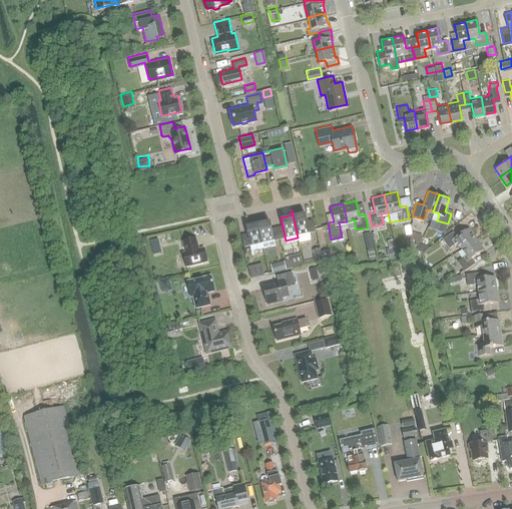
[(292,210),(298,237),(310,235),(305,211),(293,214),(292,210)]
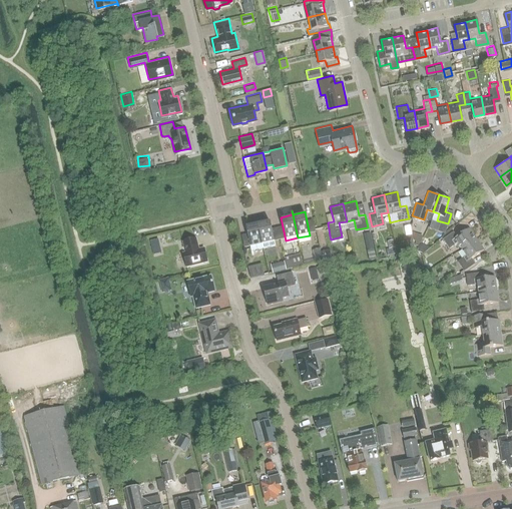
[(263,249),(257,218),(256,218),(257,222),(244,224),(249,247),(262,245),(263,249)]
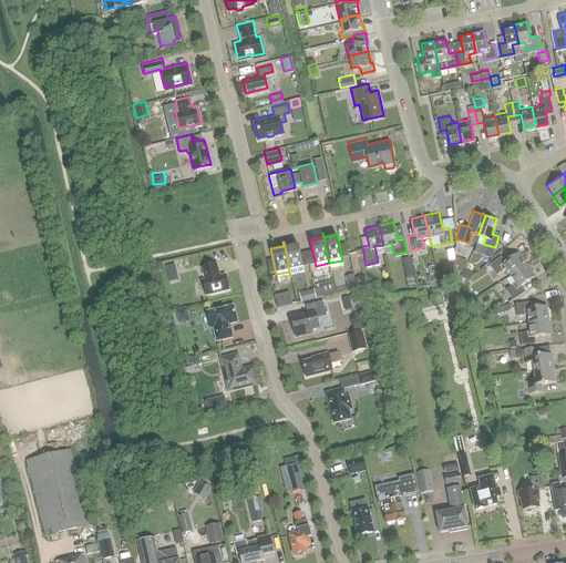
[(284,242),(290,276),(290,272),(302,268),(297,243),(285,245),(284,242)]
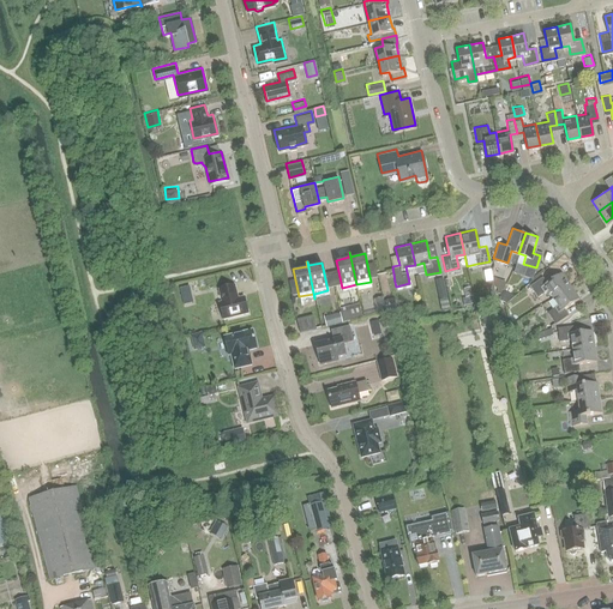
[(551,295),(569,283),(560,270),(546,281),(541,275),(529,283),(536,294),(546,288),(551,295)]
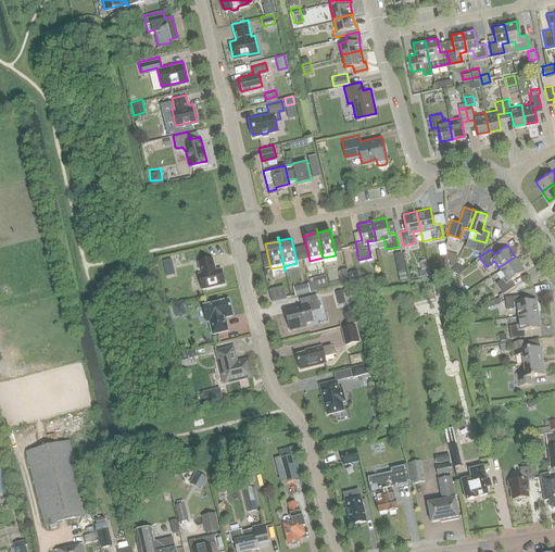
[(401,249),(393,251),(395,262),(398,261),(399,268),(404,267),(401,249)]
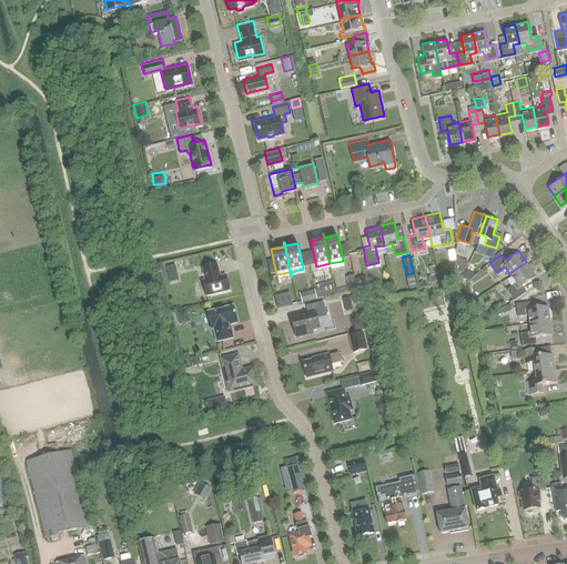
[(169,278),(176,277),(175,261),(166,262),(169,278)]
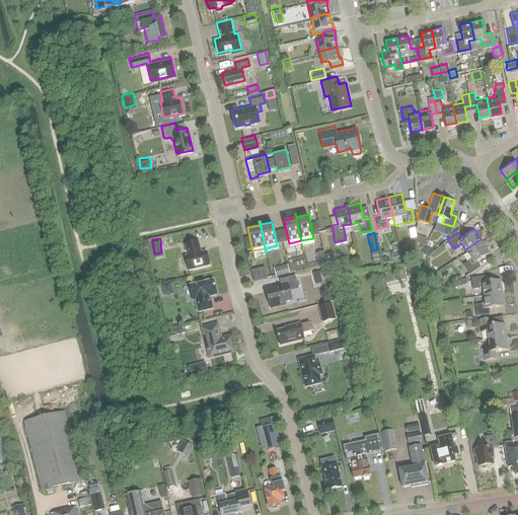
[(188,268),(209,263),(206,248),(199,249),(198,246),(200,246),(198,238),(183,242),(187,252),(185,253),(188,268)]
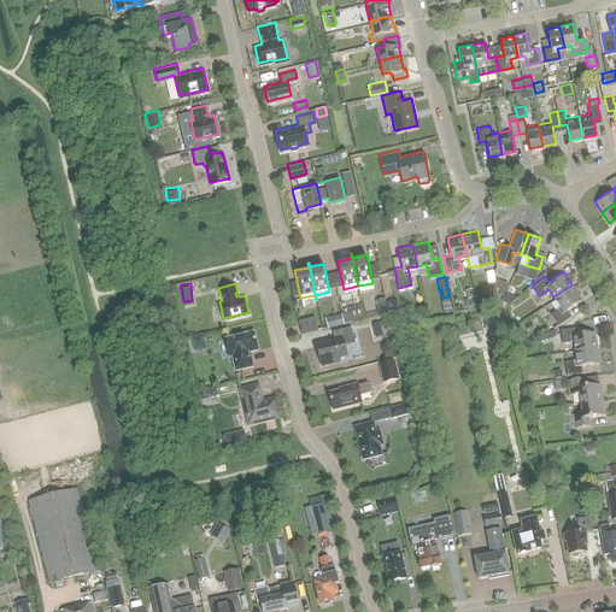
[(572,284),(553,296),(559,305),(549,311),(557,323),(570,313),(565,307),(581,298),(572,284)]
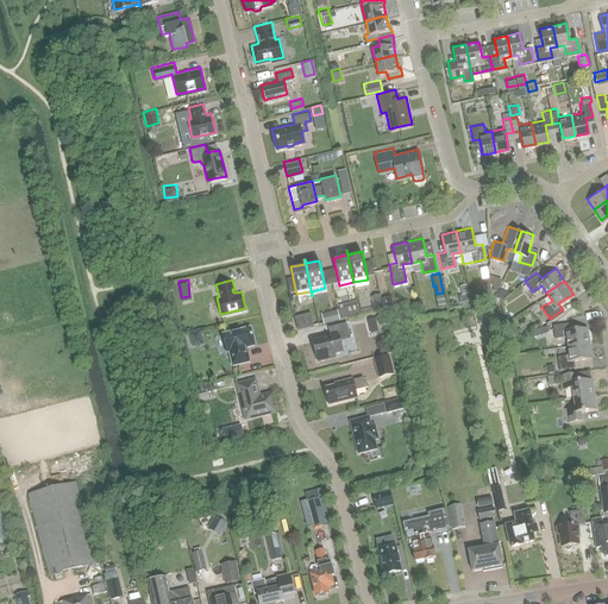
[(470,297),(467,282),(459,283),(462,293),(458,294),(459,300),(470,297)]
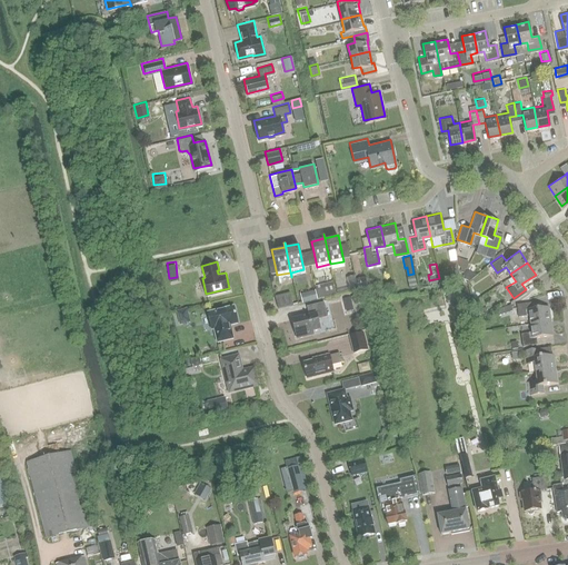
[(468,278),(476,271),(465,267),(461,275),(468,278)]
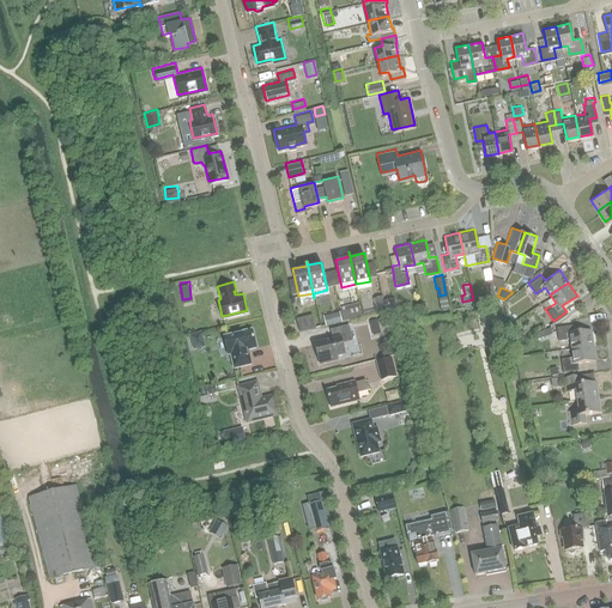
[(385,308),(385,306),(382,297),(381,293),(373,295),(376,309),(385,308)]
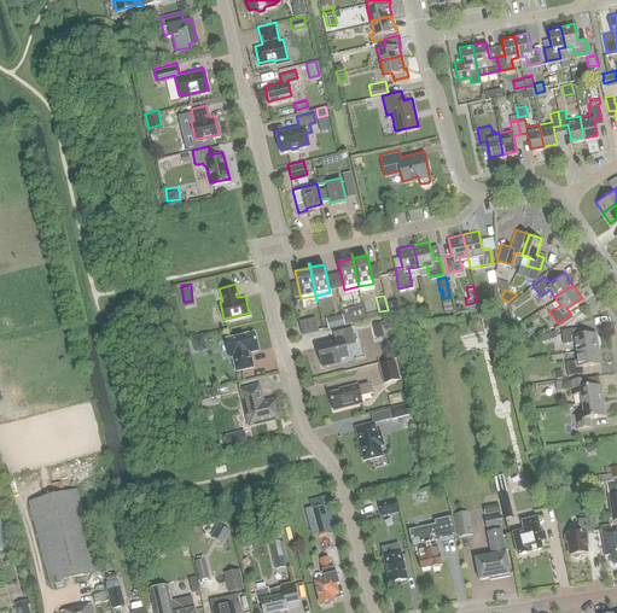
[(396,297),(385,299),(388,309),(397,307),(396,297)]
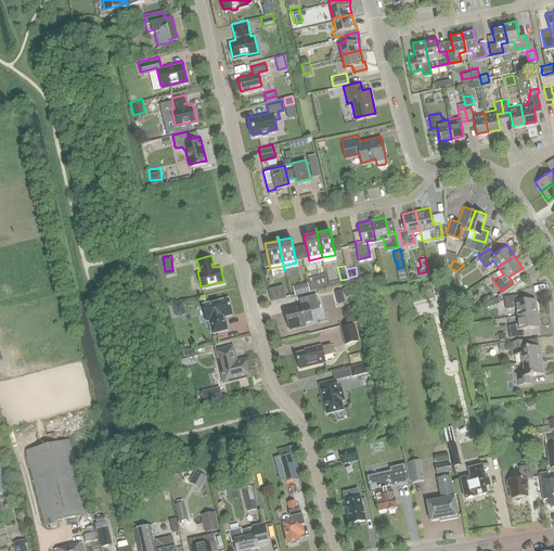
[(307,276),(310,289),(327,284),(324,271),(307,276)]
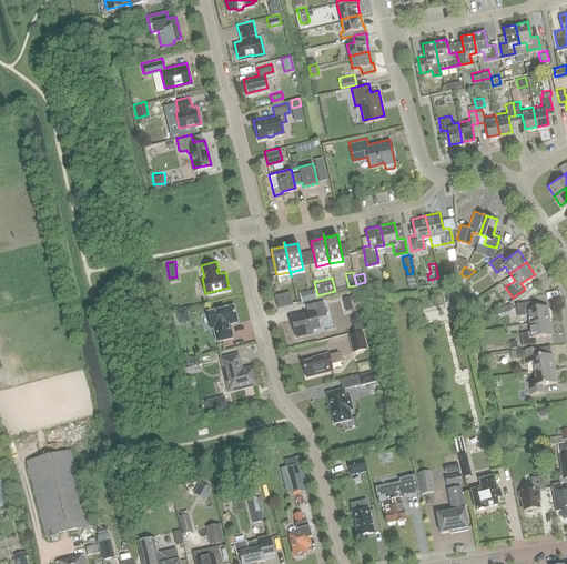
[(289,289),(274,293),(276,304),(291,301),(289,289)]
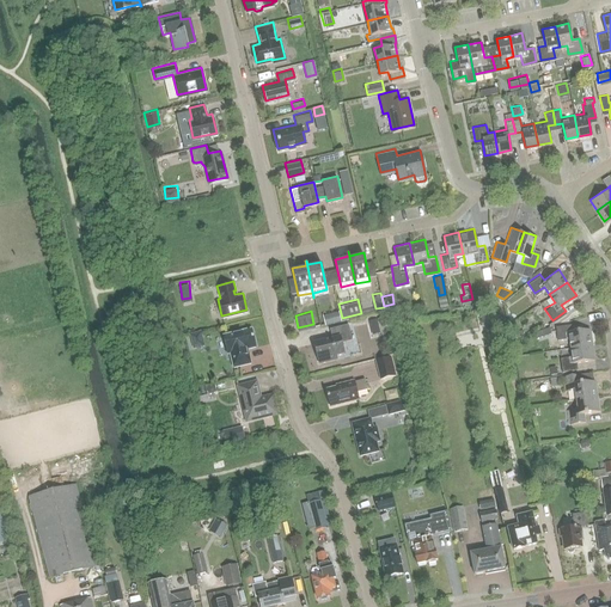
[(390,319),(384,311),(376,316),(382,324),(390,319)]
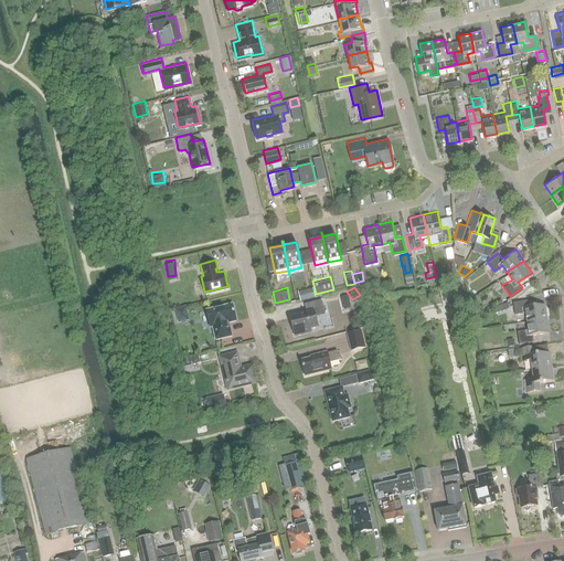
[(289,314),(294,334),(310,329),(309,326),(317,324),(314,314),(325,311),(320,297),(304,302),(306,309),(289,314)]
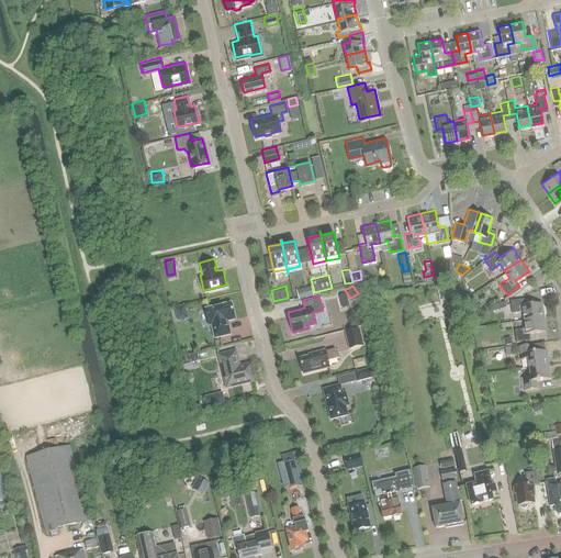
[(523,317),(542,314),(540,300),(524,303),(524,296),(509,298),(511,311),(522,309),(523,317)]
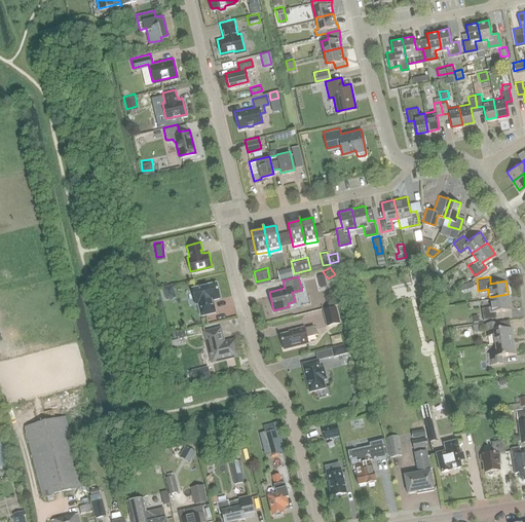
[(215,280),(191,286),(194,301),(196,301),(199,313),(215,309),(213,301),(212,301),(211,298),(219,296),(215,280)]
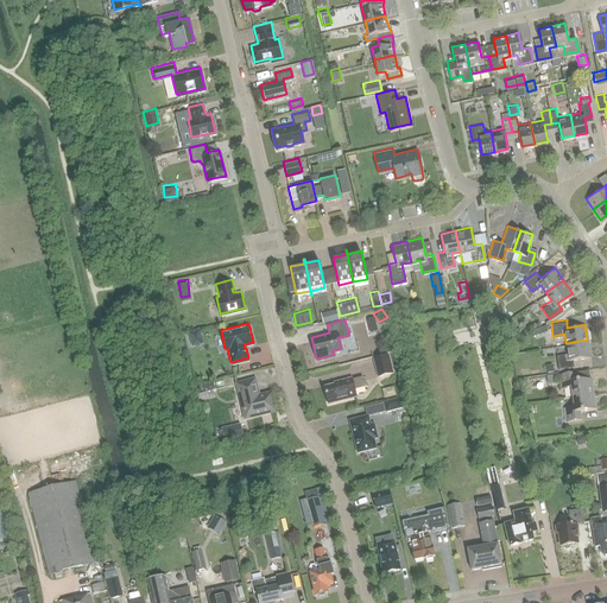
[(201,332),(198,325),(188,329),(189,336),(201,332)]
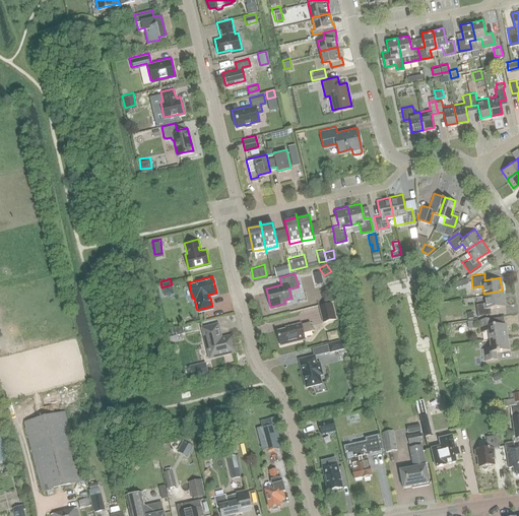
[(502,291),(483,294),(484,301),(475,303),(476,314),(490,312),(489,306),(504,304),(502,291)]
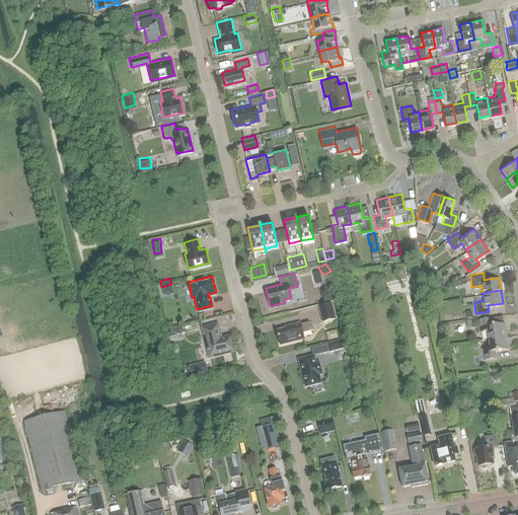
[(317,303),(321,319),(335,316),(330,300),(317,303)]
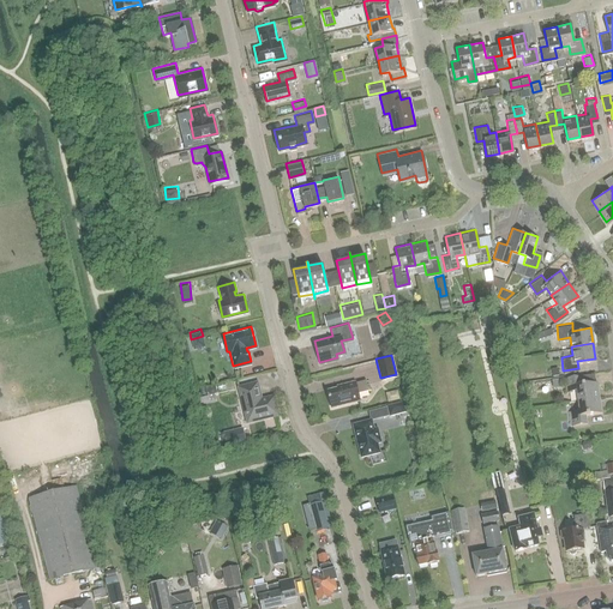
[(577,398),(598,395),(596,379),(580,381),(578,373),(563,375),(565,390),(575,389),(577,398)]
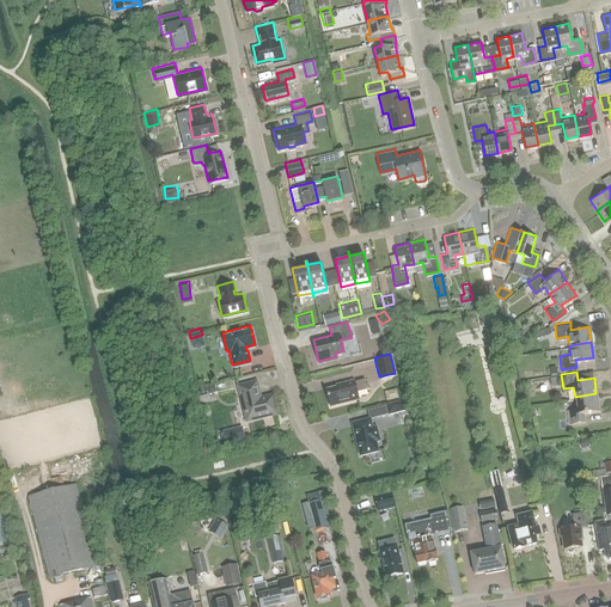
[(355,388),(366,386),(364,375),(353,379),(353,378),(335,382),(336,384),(325,387),(329,403),(358,396),(355,388)]
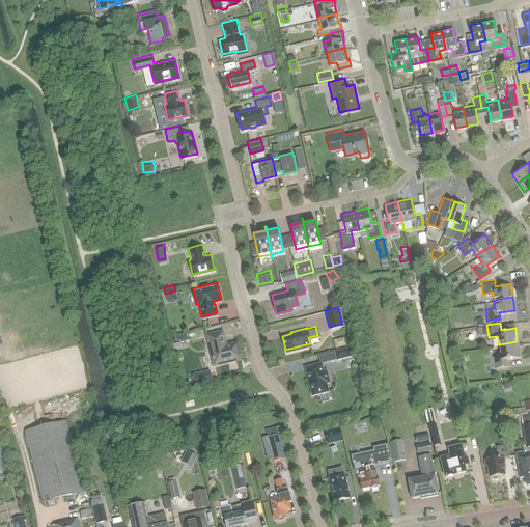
[(206,333),(214,362),(239,356),(235,341),(224,343),(221,329),(206,333)]
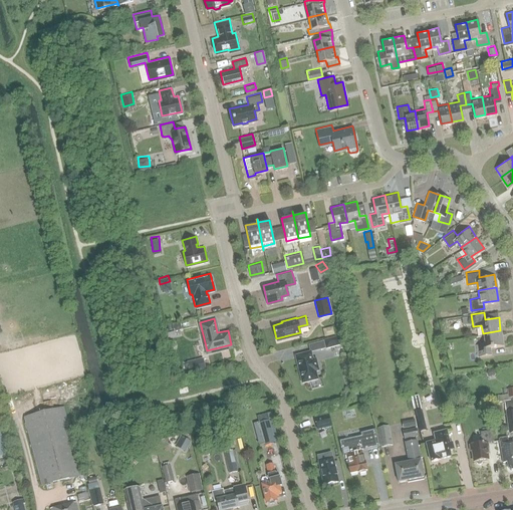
[(323,334),(333,332),(331,324),(321,326),(323,334)]
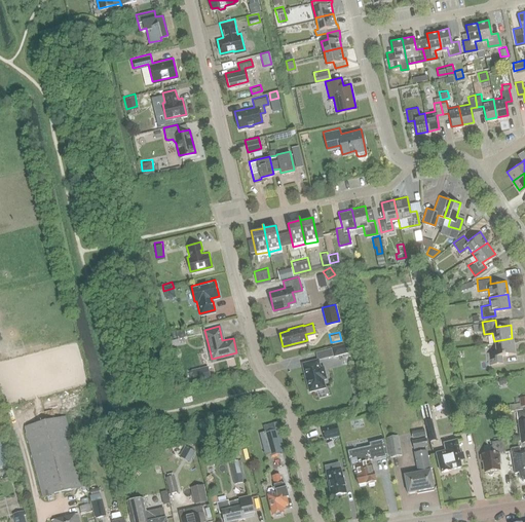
[(512,338),(494,341),(495,349),(487,350),(488,363),(501,361),(500,353),(514,351),(512,338)]
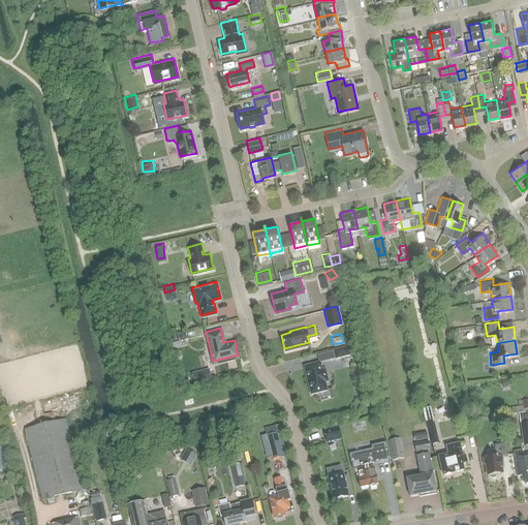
[(347,343),(332,347),(335,357),(349,352),(347,343)]
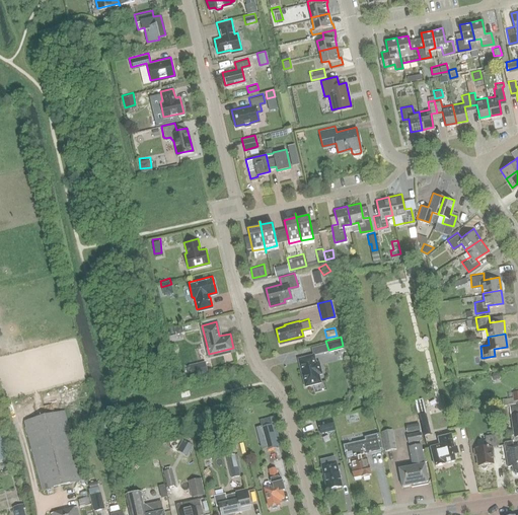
[(318,372),(321,371),(318,359),(315,360),(313,352),(297,356),(304,384),(320,380),(318,372)]
